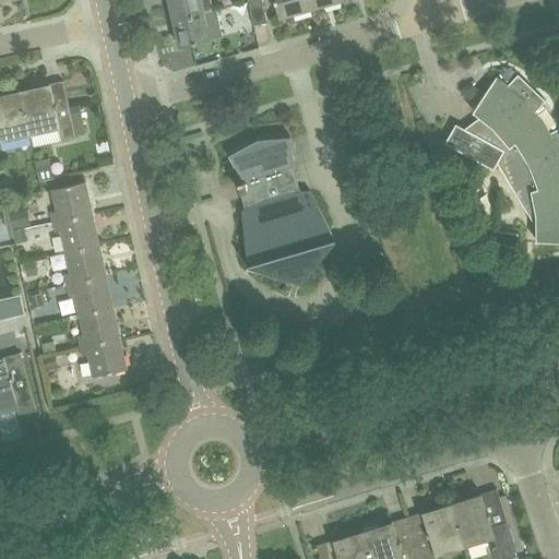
[(167,0),(173,19),(203,12),(211,10),(211,9),(212,4),(211,1),(210,0),(167,0)]
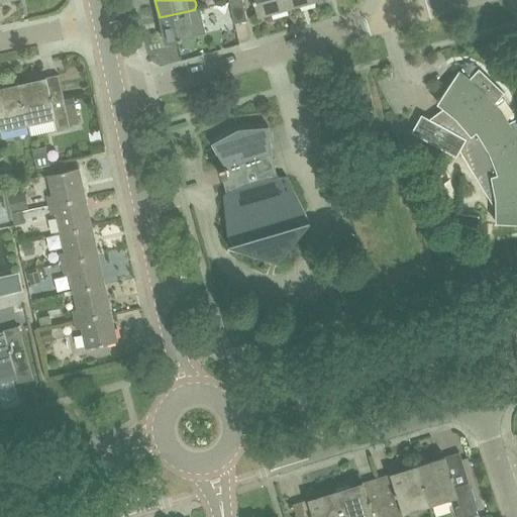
[(241,0),(228,0),(229,2),(230,10),(234,23),(246,20),(241,0)]
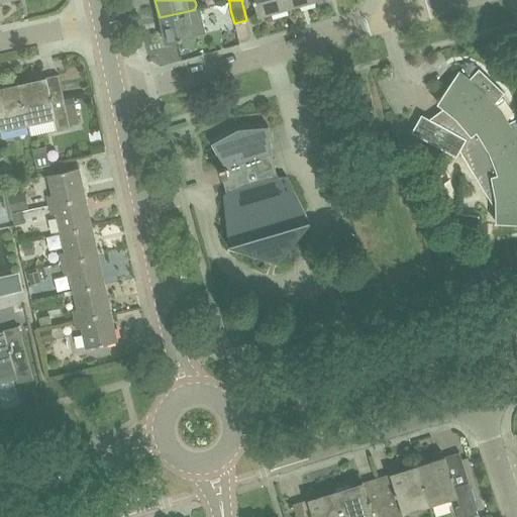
[(251,0),(257,18),(287,9),(284,0),(251,0)]
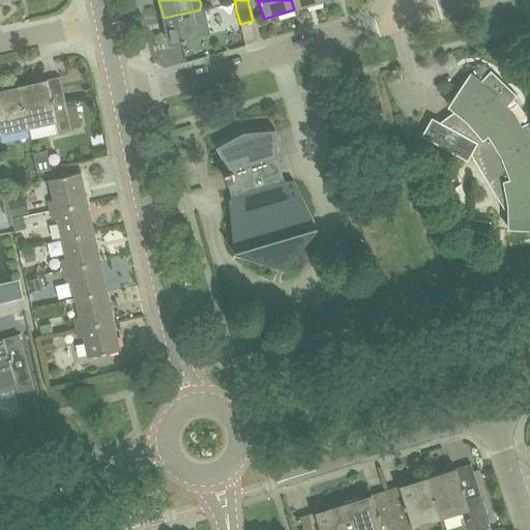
[(291,0),(294,9),(313,4),(324,1),(323,0),(291,0)]
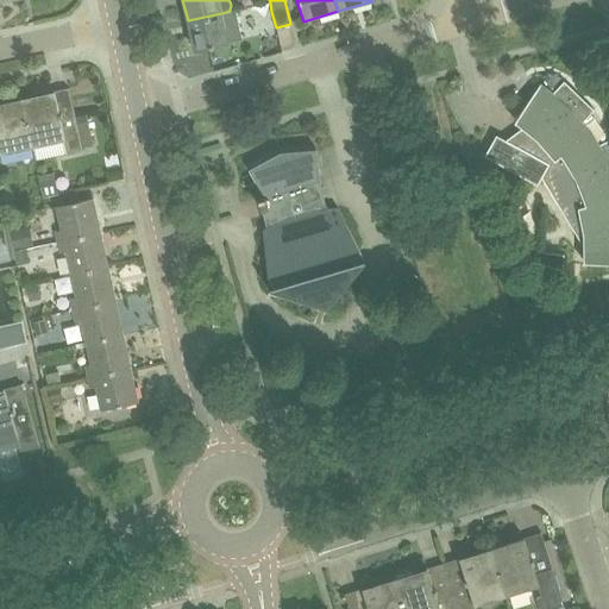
[(221,13),(188,20),(194,50),(227,43),(240,39),(234,10),(230,11),(221,13)]
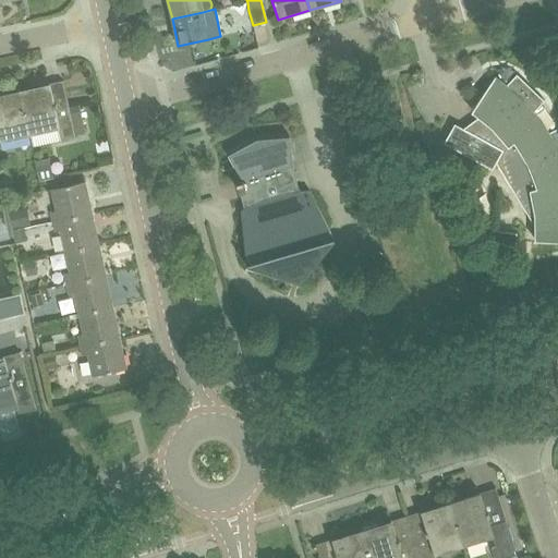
[(453,124),(444,143),(492,169),(498,166),(536,230),(536,240),(536,241),(557,242),(557,129),(548,135),(541,125),(531,110),(544,101),(516,74),(505,87),(495,79),(495,77),(472,110),(473,111),(473,110),(480,114),(462,129),(453,124)]
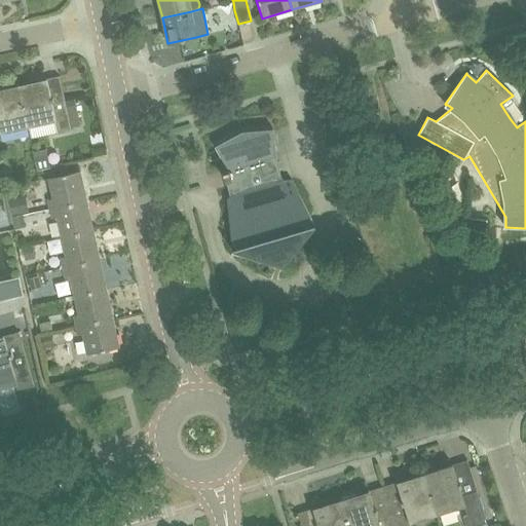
[(47,83),(17,89),(26,127),(27,127),(26,123),(41,119),(42,124),(54,121),(58,134),(71,130),(70,127),(70,126),(66,107),(65,107),(63,97),(50,99),(47,83)]
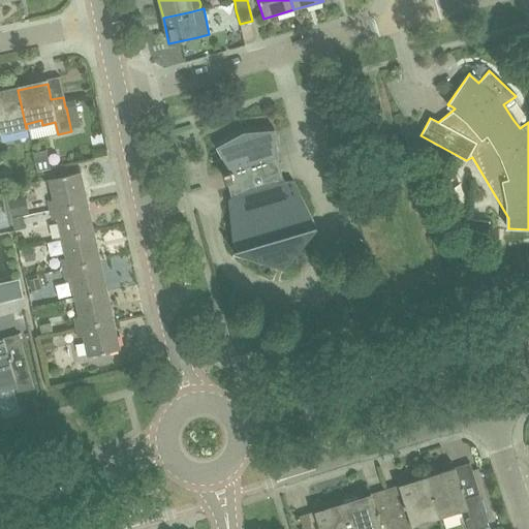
[(0,133),(26,128),(18,90),(0,94),(0,133)]
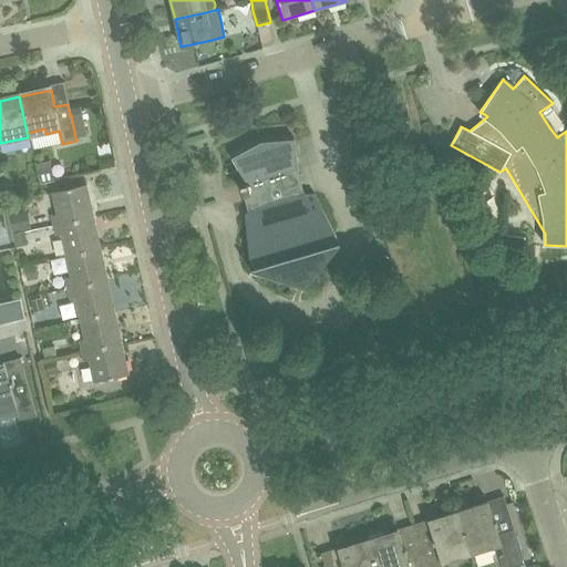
[(81,112),(70,115),(71,115),(75,136),(75,137),(85,135),(81,112)]
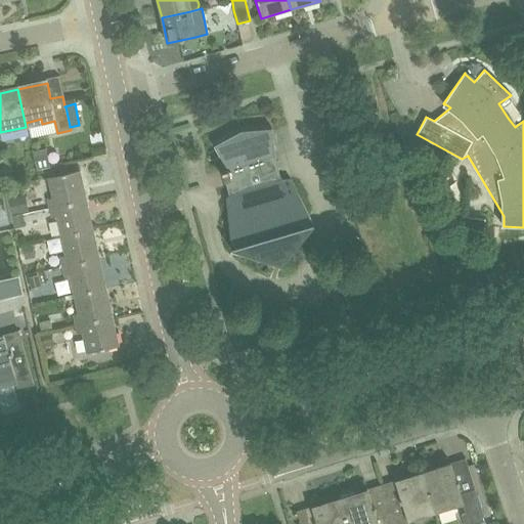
[(236,132),(214,145),(225,170),(221,171),(224,179),(229,195),(225,198),(230,250),(281,266),(314,225),(291,178),(280,179),(274,157),(271,132),(271,128),(241,130),(236,132)]
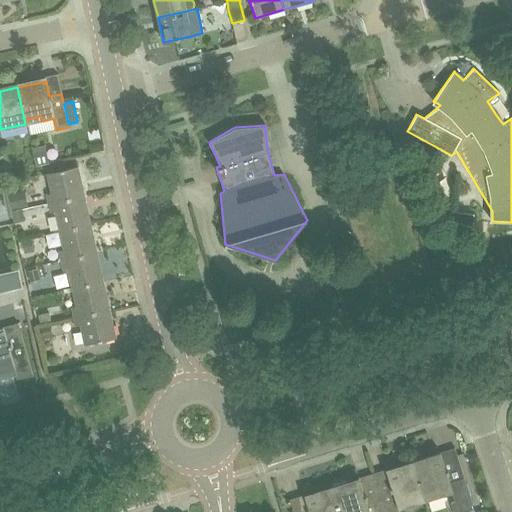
[(51,193),(46,194),(48,203),(84,195),(77,167),(46,173),(51,193)]
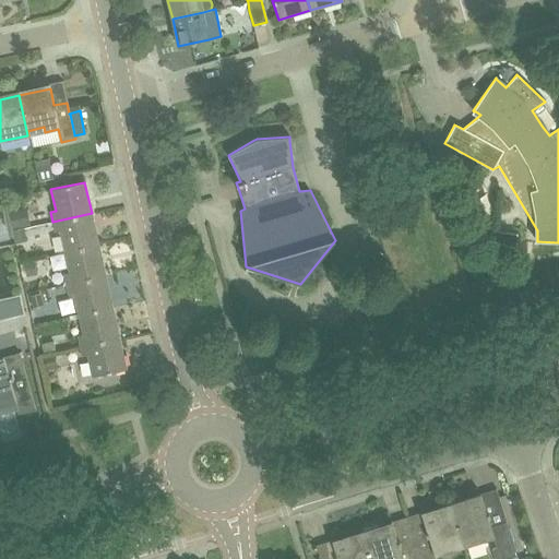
[(26,210),(8,214),(11,227),(30,224),(26,210)]
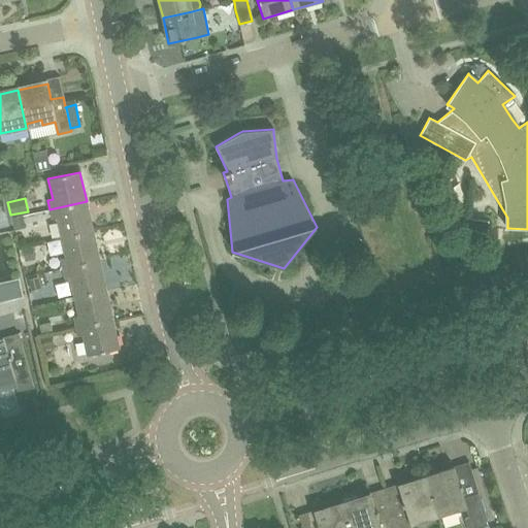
[(87,201),(50,209),(52,220),(57,219),(61,238),(93,231),(87,201)]
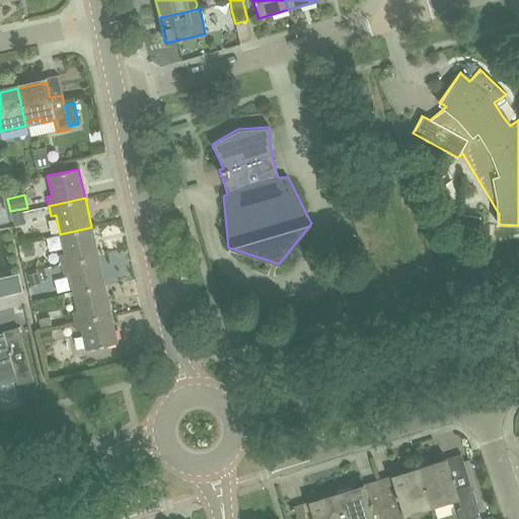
[(22,213),(11,215),(13,226),(24,224),(22,213)]
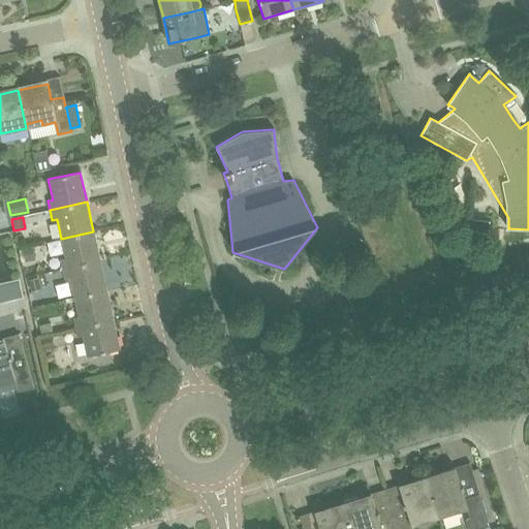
[(467,218),(465,230),(488,234),(490,221),(467,218)]
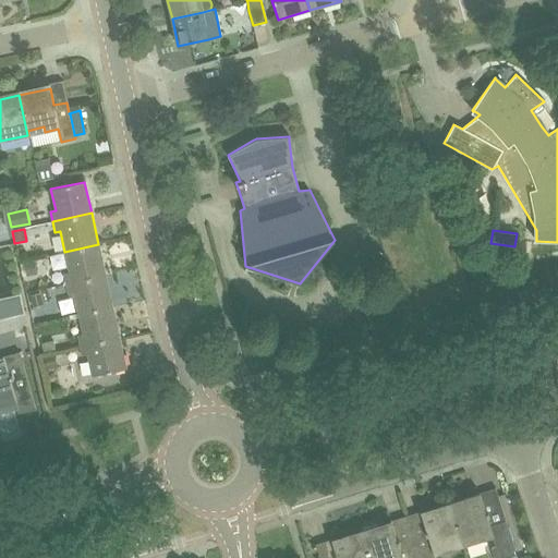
[(69,271),(64,273),(67,283),(105,275),(98,244),(64,252),(69,271)]
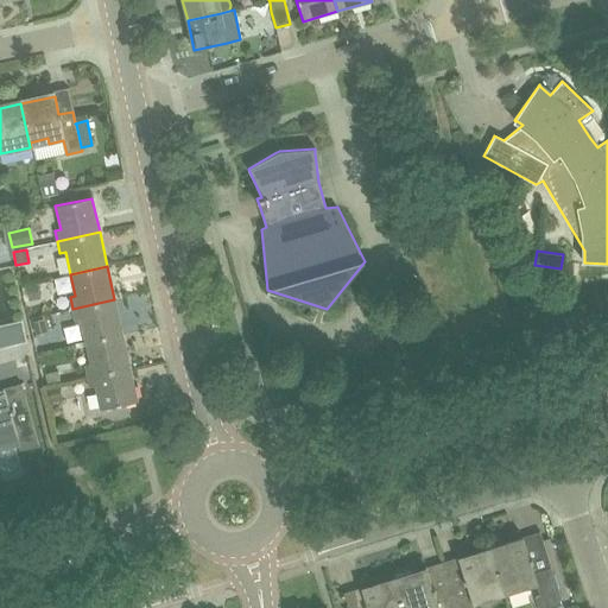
[(37,284),(26,286),(29,301),(39,298),(37,284)]
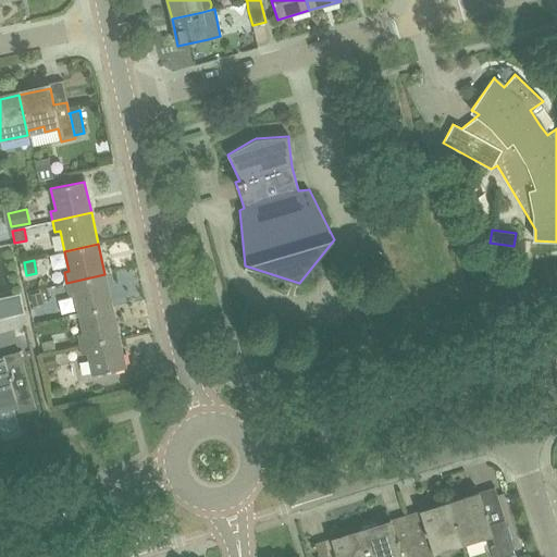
[(104,274),(66,283),(69,293),(74,292),(78,312),(112,306),(104,274)]
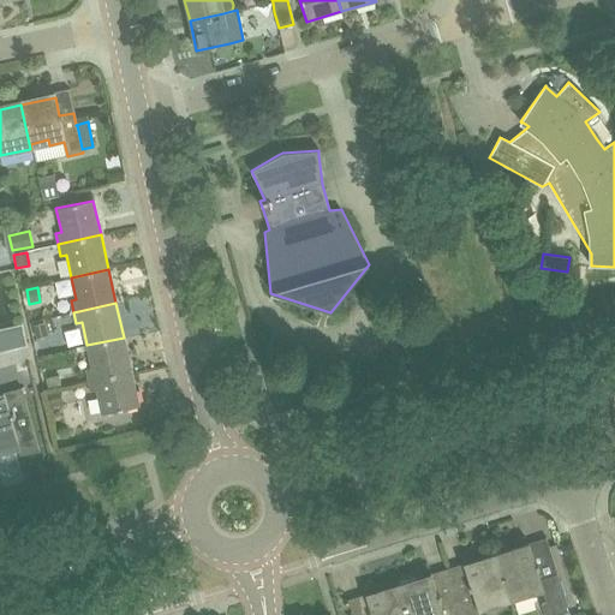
[(47,334),(43,321),(33,323),(35,336),(47,334)]
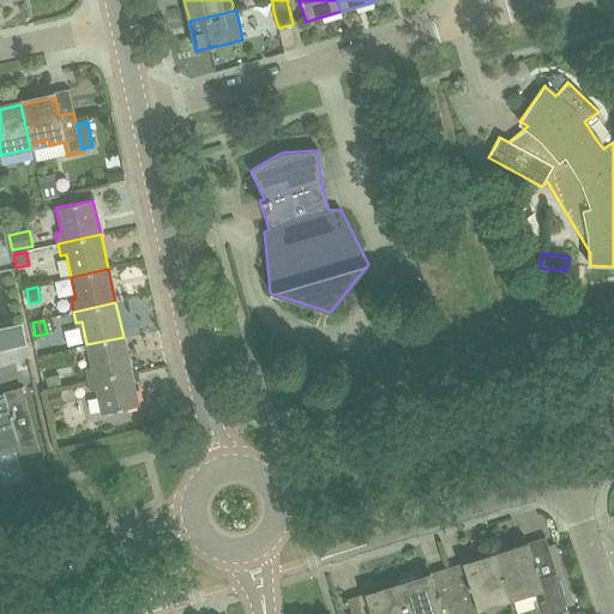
[(0,331),(0,349),(25,344),(22,326),(0,331)]
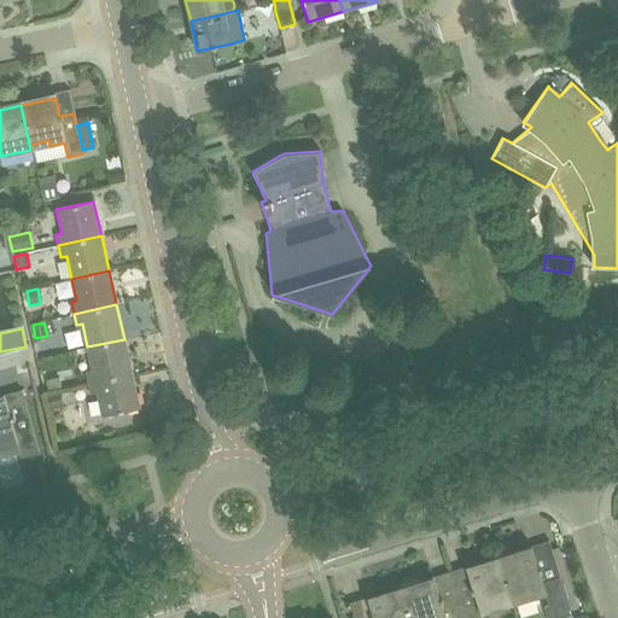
[(92,369),(86,371),(89,383),(132,373),(124,339),(87,347),(92,369)]
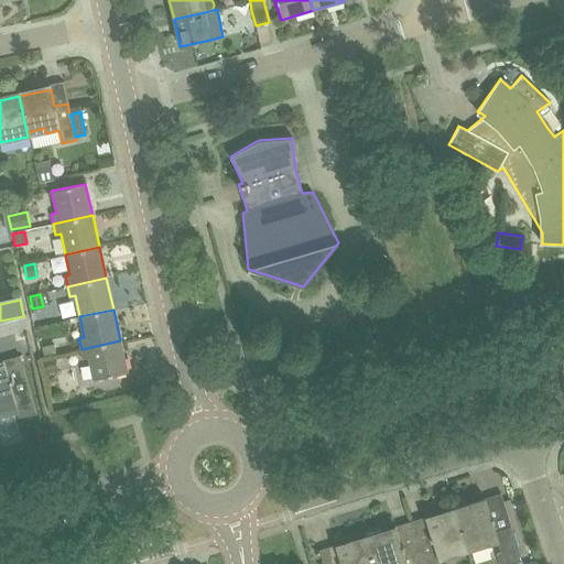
[(120,340),(82,349),(84,359),(88,358),(94,380),(127,372),(120,340)]
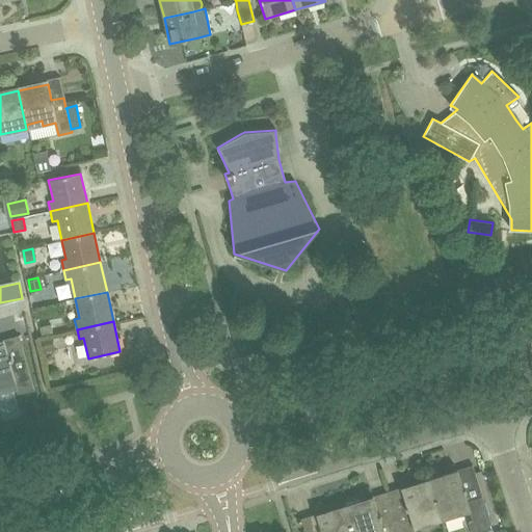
[(51,325),(40,328),(42,337),(53,334),(51,325)]
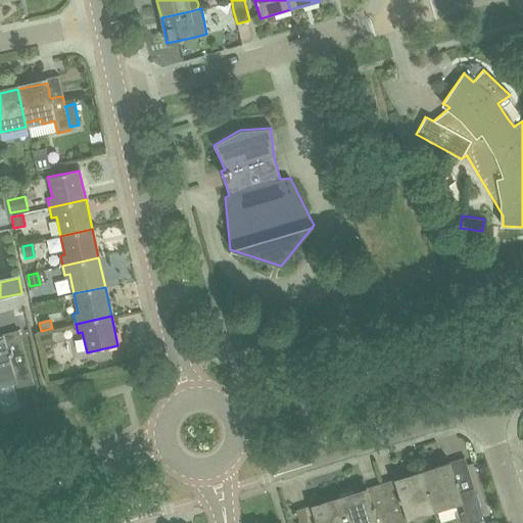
[(50,333),(41,335),(43,346),(52,344),(50,333)]
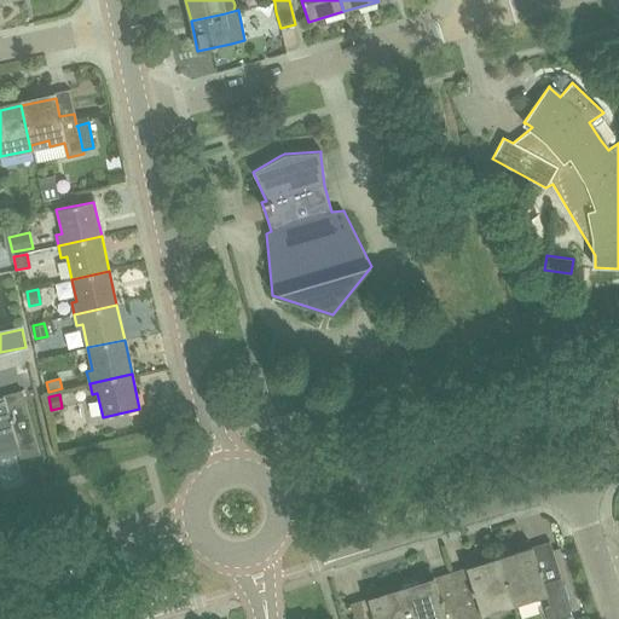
[(5,400),(0,401),(0,458),(18,453),(21,460),(39,453),(28,414),(10,418),(5,400)]
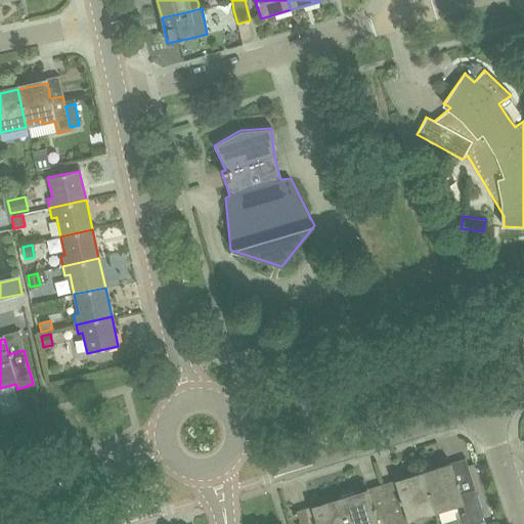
[(36,395),(25,398),(28,413),(40,410),(36,395)]
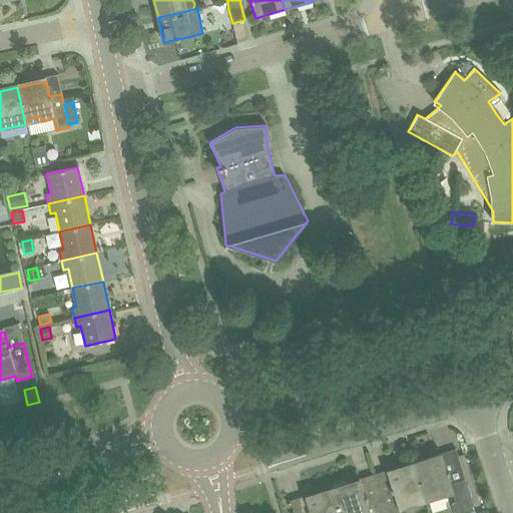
[(439,453),(413,461),(426,501),(452,493),(454,501),(455,503),(450,504),(453,512),(465,512),(474,510),(470,496),(455,448),(439,453)]
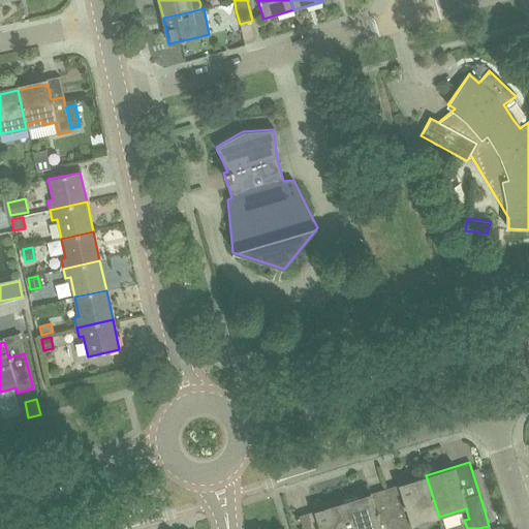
[(405,500),(390,505),(397,528),(412,528),(411,526),(439,517),(426,475),(400,484),(405,500)]
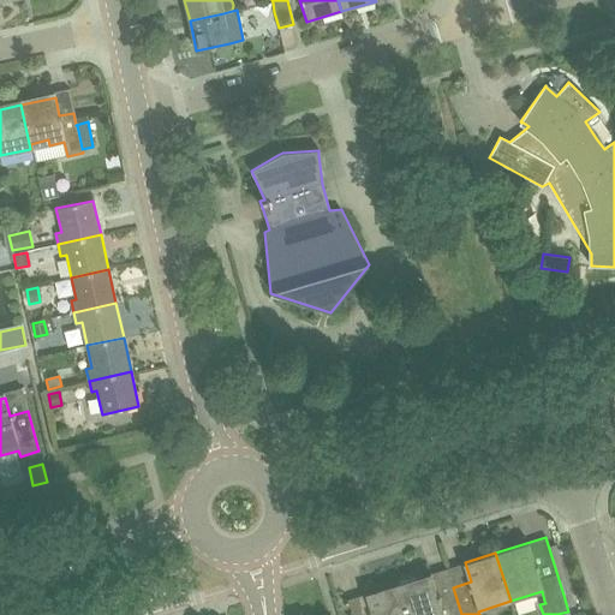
[(428,574),(398,584),(407,614),(461,614),(453,587),(435,593),(429,574),(428,574)]
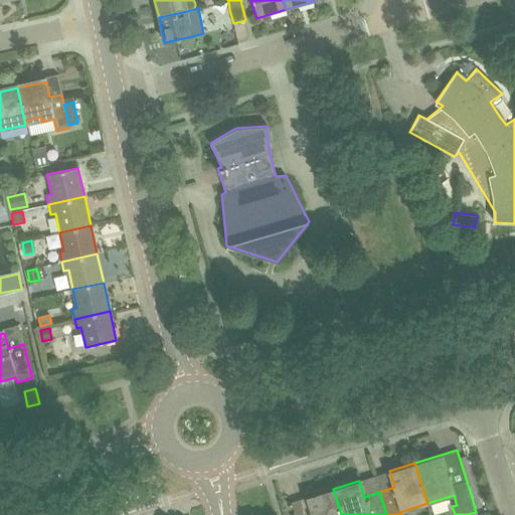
[(341,514),(333,489),(306,497),(311,514),(341,514)]
